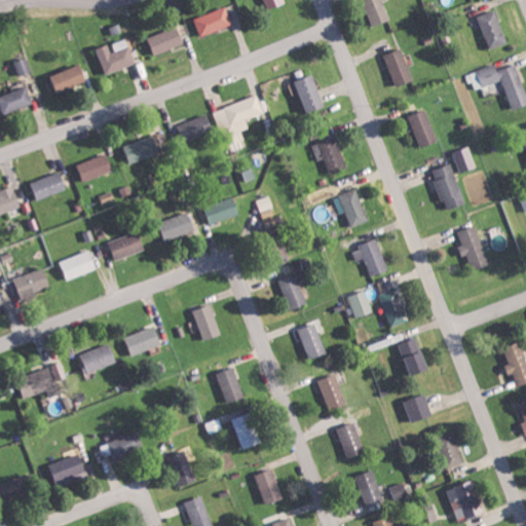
[(288,3),(286,0),(266,0),(270,9),(288,3)]
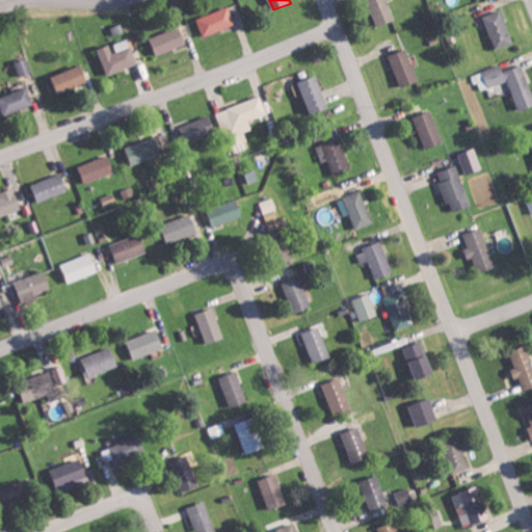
[(370,0),(377,26),(395,21),(389,0),(370,0)]
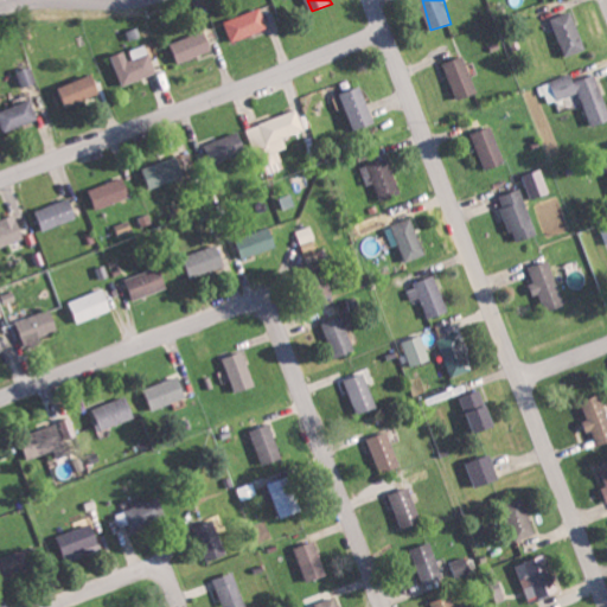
[(225,21),(234,42),(270,27),(262,7),(225,21)]
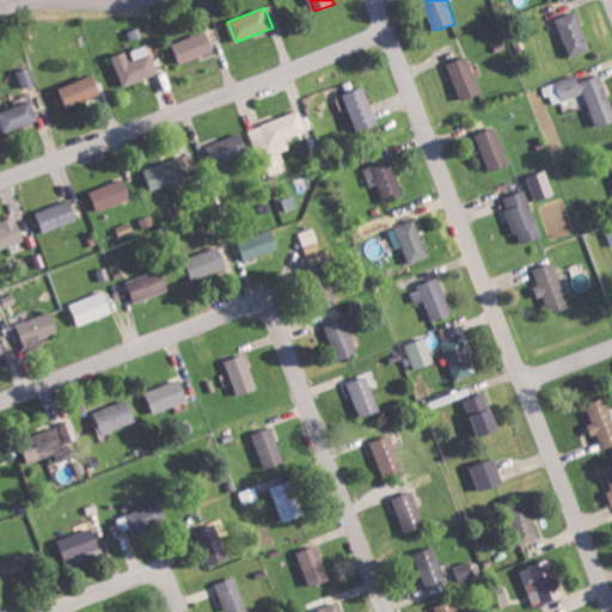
[(592,49),(577,11),(556,19),(571,57),(592,49)]
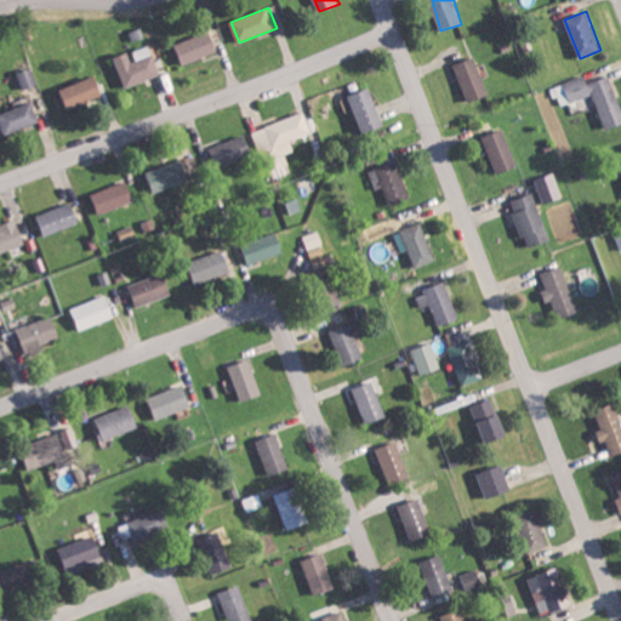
[(218,53),(211,32),(176,43),(182,63),(218,53)]
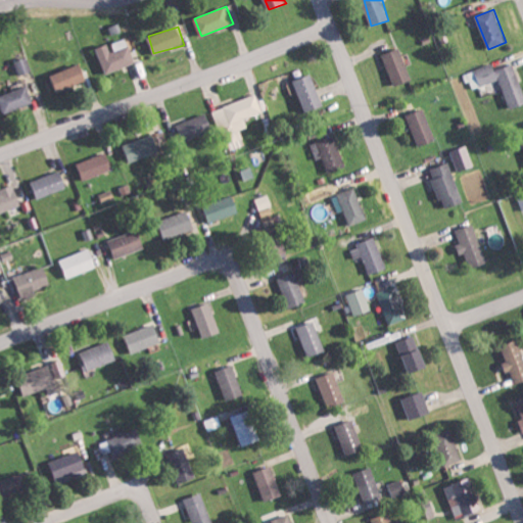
[(135,63),(126,38),(110,44),(110,43),(97,47),(106,74),(135,63)]
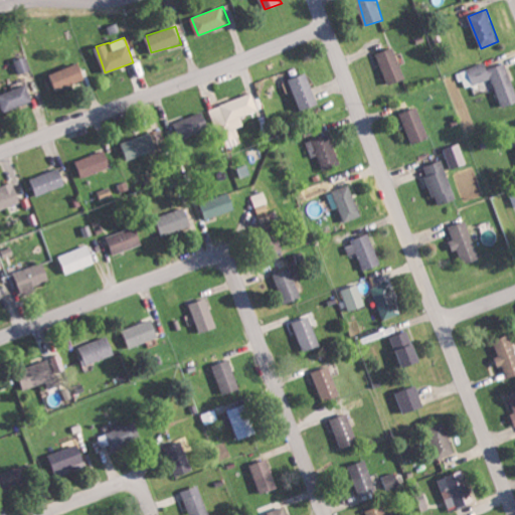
[(376,54),(389,86),(407,77),(393,46),(376,54)]
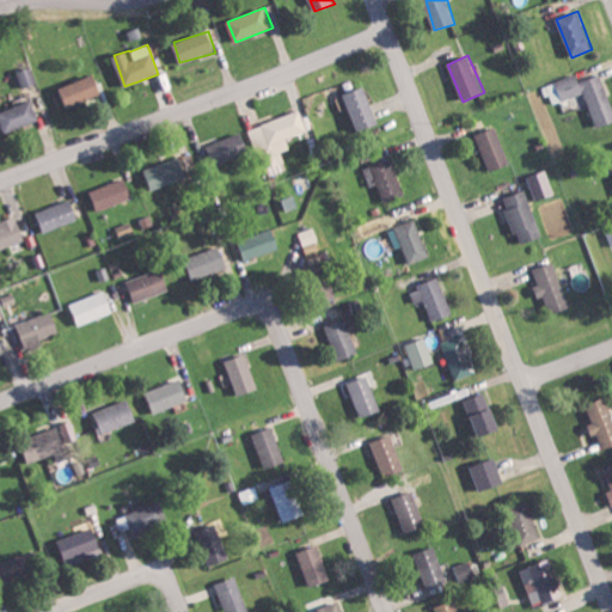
[(23,87),(36,84),(31,67),(17,72),(23,87)]
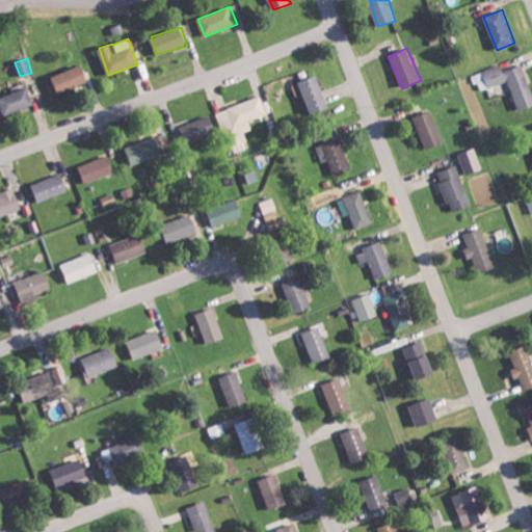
[(519,111),(531,106),(531,92),(524,64),(503,71),(501,64),(472,73),(477,90),(509,81),(519,111)]
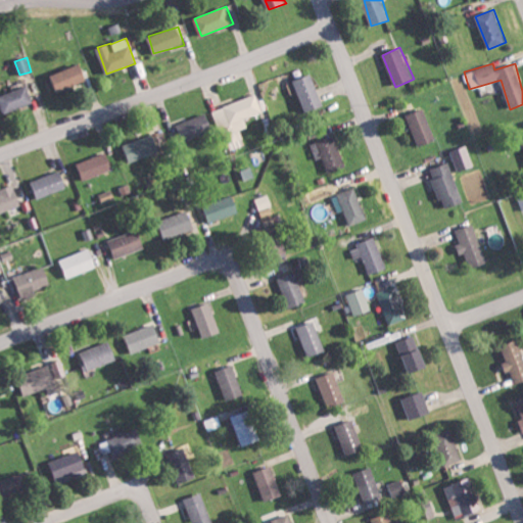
[(50,74),(55,91),(87,82),(82,65),(50,74)]
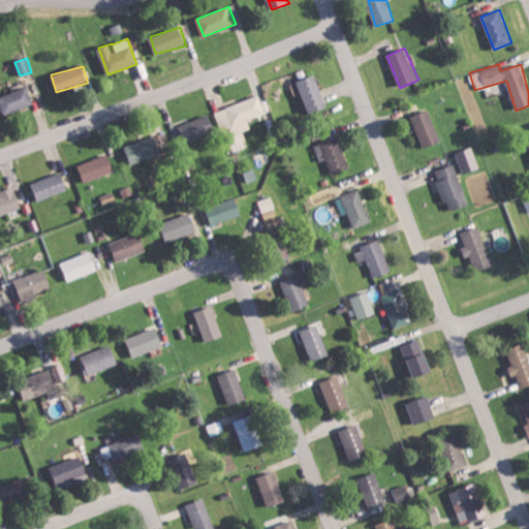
[(311,114),(330,109),(319,75),(301,81),(311,114)]
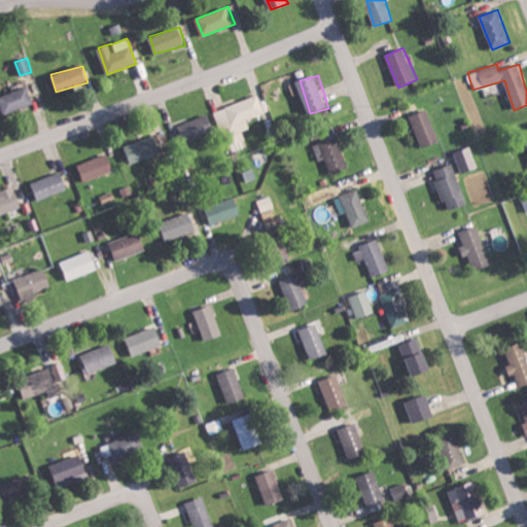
[(0,103),(4,115),(34,104),(28,85),(0,96),(0,103)]
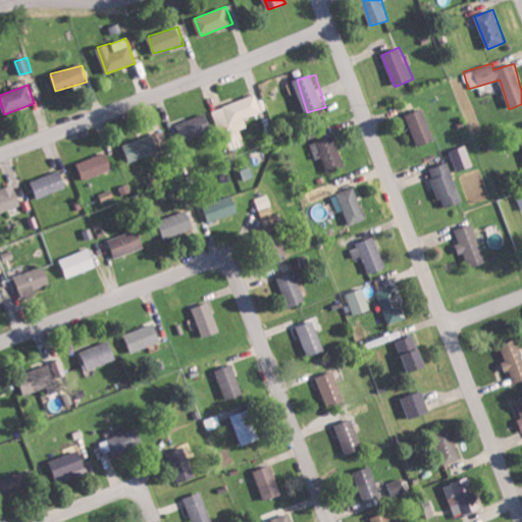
[(219,134),(248,125),(245,116),(262,112),(258,95),(212,108),(219,134)]
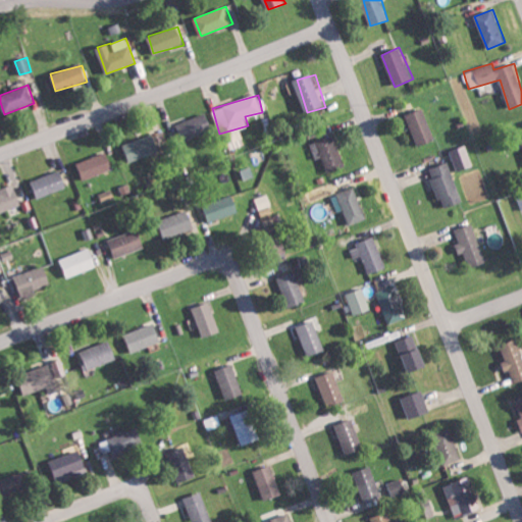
[(407,114),(416,145),(434,140),(425,109),(407,114)]
